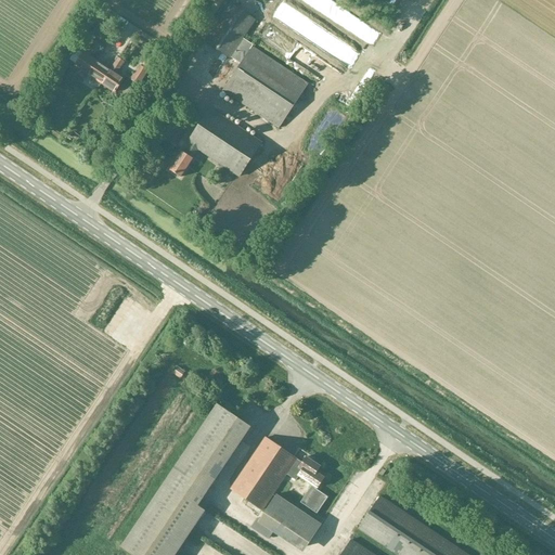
[(229,4),(204,41),(240,65),(252,47),(253,46),(243,39),(255,21),(229,4)]
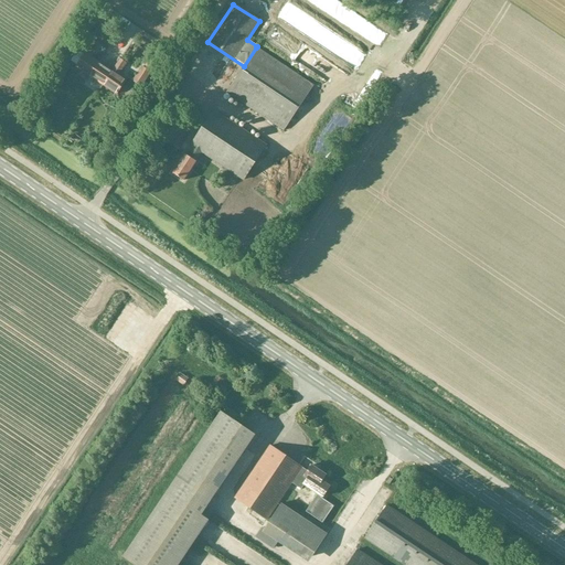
[(345,72),(355,51),(327,38),(321,48),(337,54),(332,63),(340,67),(340,70),(345,72)]
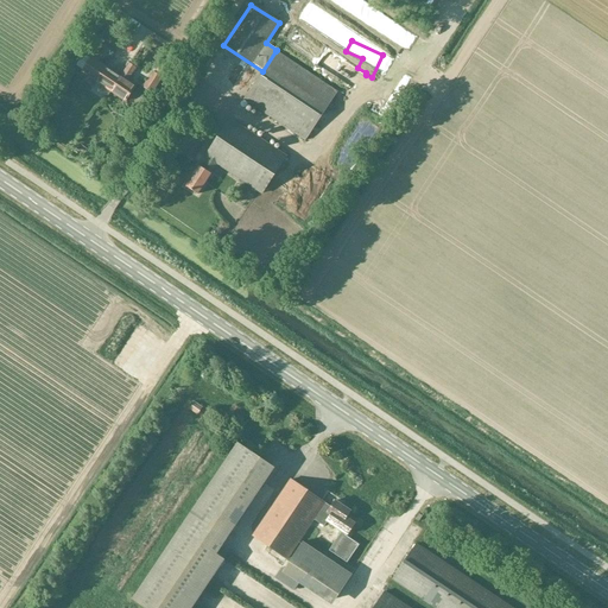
[(134,49),(119,43),(112,62),(119,65),(122,55),(131,57),(134,49)]
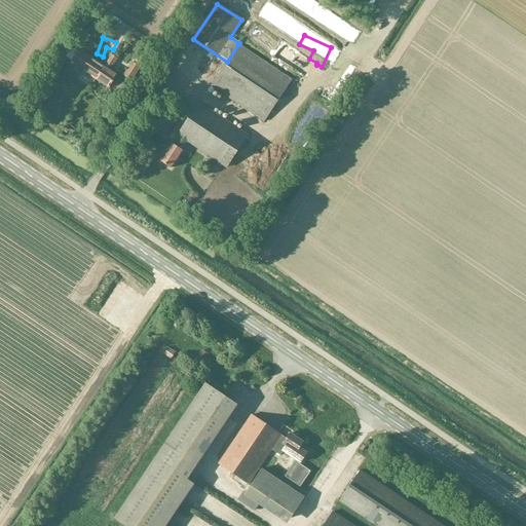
[(71,63),(83,72),(92,58),(84,53),(91,41),(87,38),(79,50),(73,46),(66,57),(72,61),(71,63)]
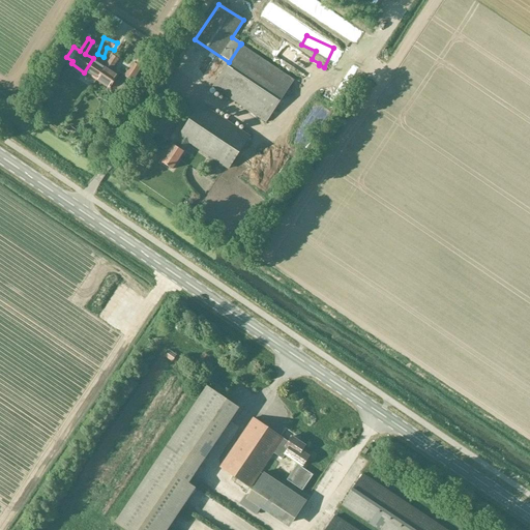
[(266,122),(294,80),(240,45),(229,62),(212,87),(266,122)]
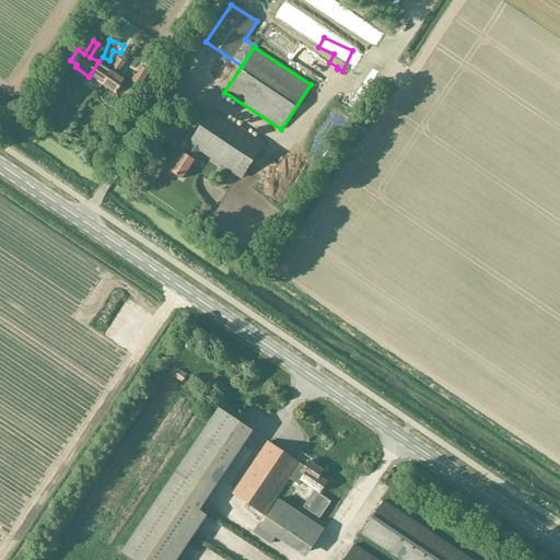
[(102,85),(115,94),(125,80),(116,73),(124,62),(119,59),(112,71),(102,85)]
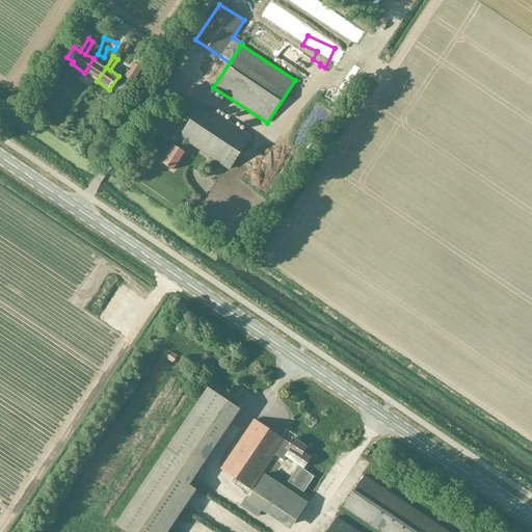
[(106,68),(106,67),(94,58),(84,73),(97,81),(106,68)]
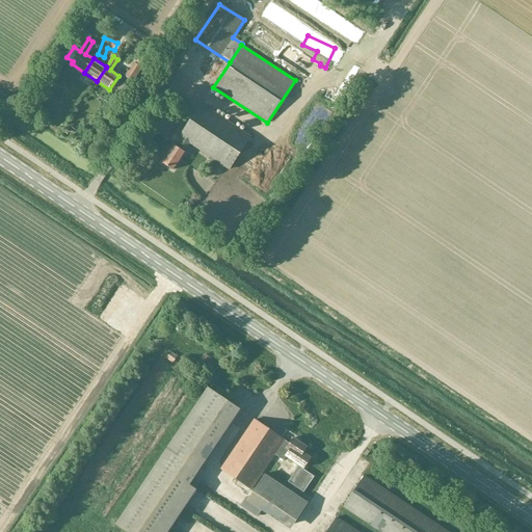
[(133,67),(126,77),(133,82),(140,71),(133,67)]
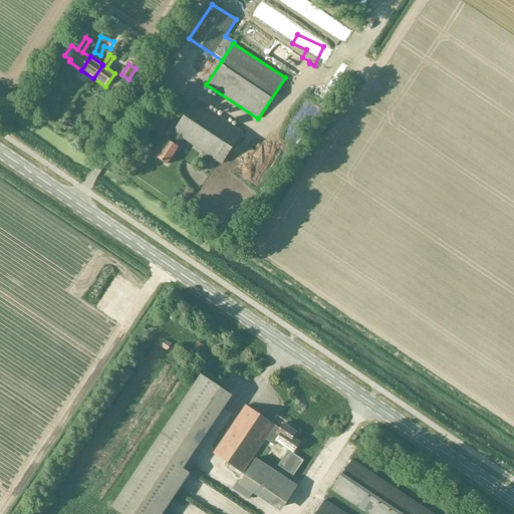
[(221,165),(242,133),(195,101),(174,133),(175,134),(170,142),(169,141),(157,158),(167,165),(178,148),(177,147),(183,139),(221,165)]
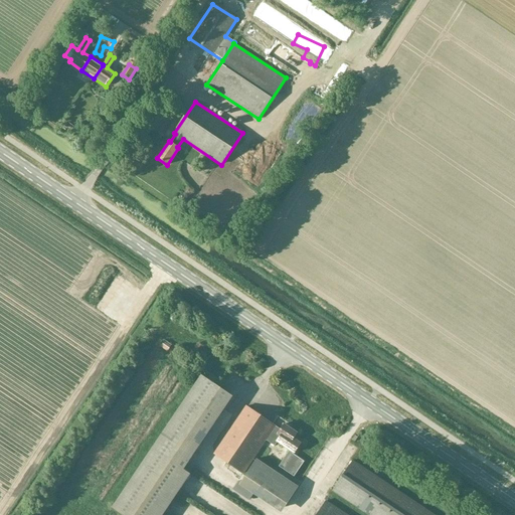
[(122,514),(162,514),(190,474),(180,467),(229,394),(202,375),(113,508),(122,514)]
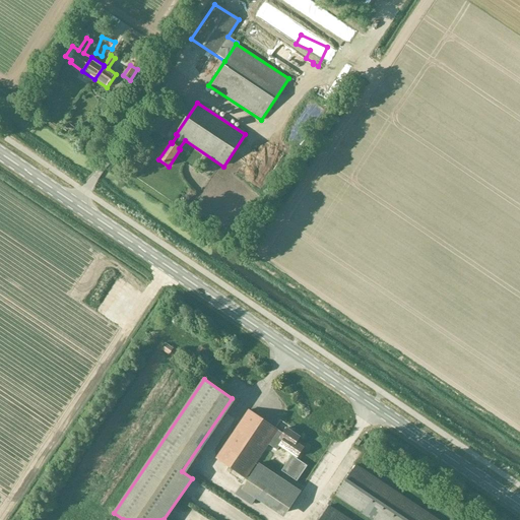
[(283,434),(275,429),(249,410),(216,458),(246,478),(268,444),(277,450),(280,446),(293,454),(281,471),(297,481),(308,465),(297,457),(304,448),(297,443),(300,437),(286,429),(283,434)]
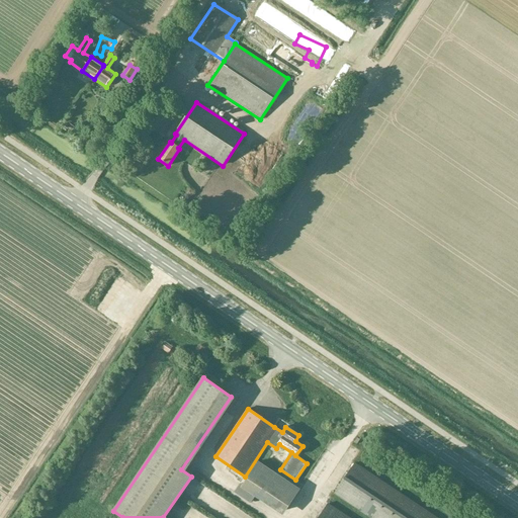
[(258,462),(244,483),(286,511),(299,491),(258,462)]
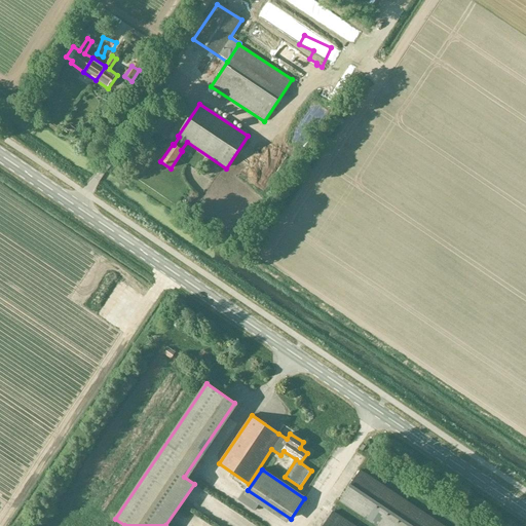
[(443,525),(361,471),(340,502),(375,525),(443,525)]
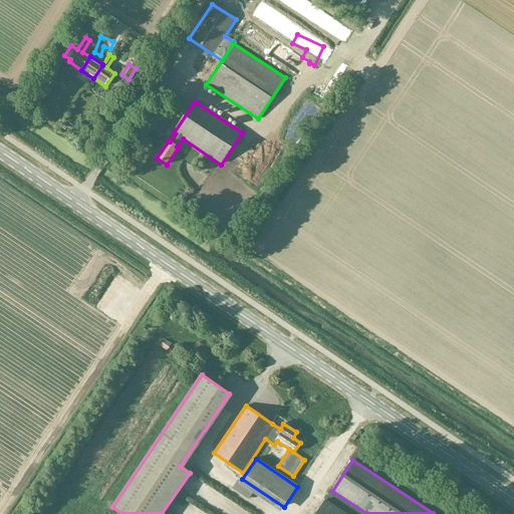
[(71,476),(65,489),(78,495),(85,482),(71,476)]
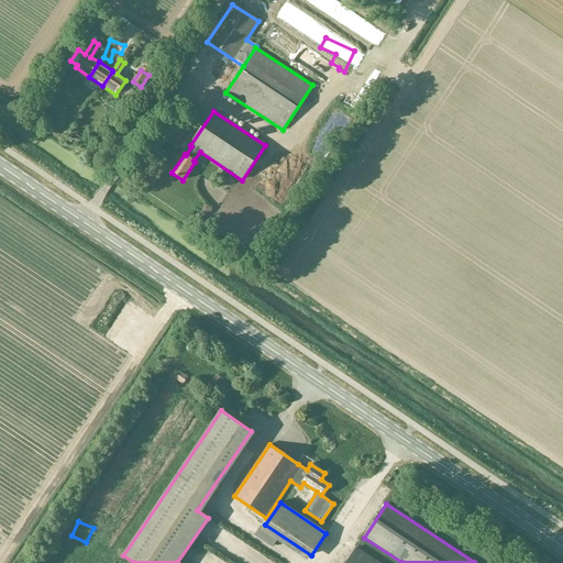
[(338,545),(348,551),(356,536),(346,530),(338,545)]
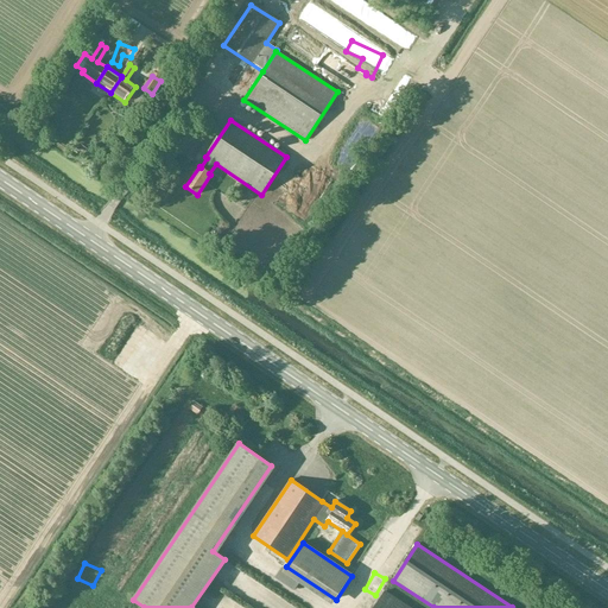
[(409,607),(385,591),(374,607),(409,607)]
